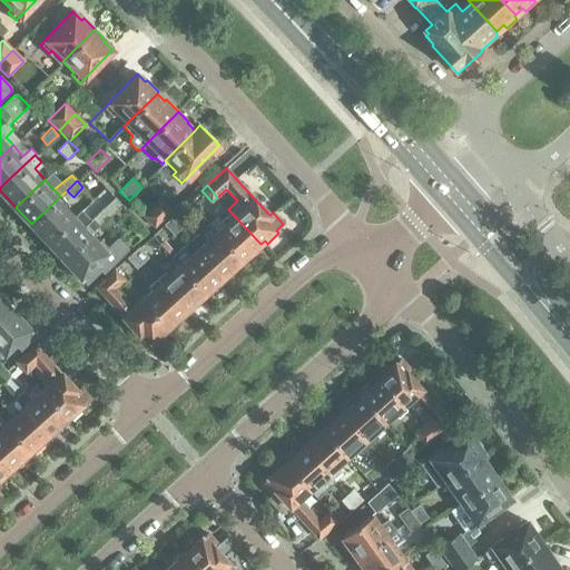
[(31,224),(47,242),(77,214),(60,196),(31,224)]
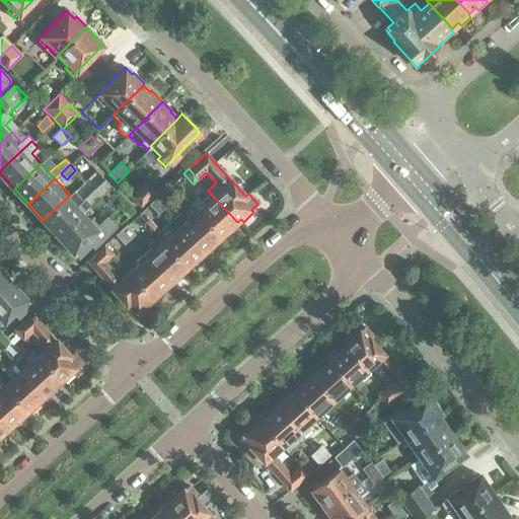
[(43,220),(58,235),(83,212),(110,186),(104,179),(82,200),(74,191),(70,195),(43,220)]
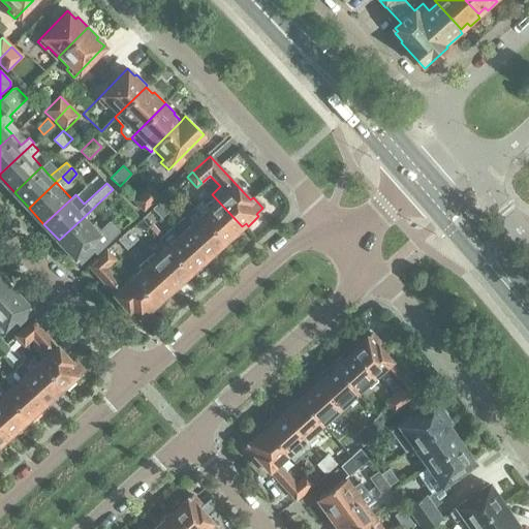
[(148,185),(133,201),(144,212),(159,195),(148,185)]
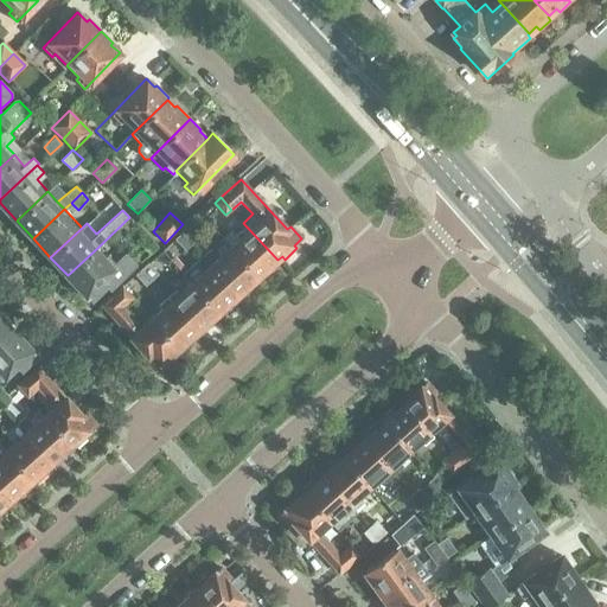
[(230,248),(260,281),(272,270),(269,268),(278,260),(243,223),(237,229),(238,230),(234,235),(238,240),(230,248)]
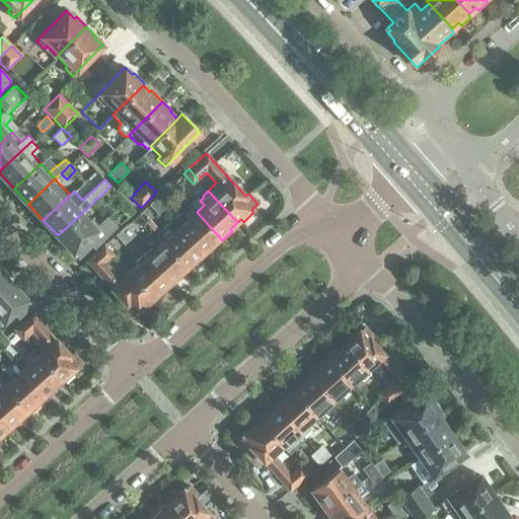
[(155,199),(164,210),(169,205),(160,195),(155,199)]
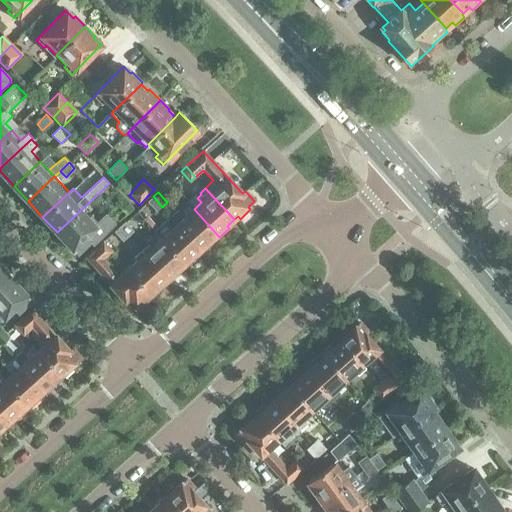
[(153,196),(148,201),(157,211),(162,207),(153,196)]
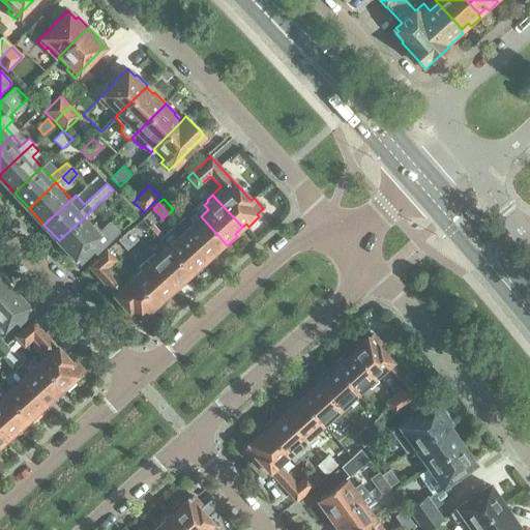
[(85,216),(59,240),(79,262),(91,249),(96,255),(120,233),(110,223),(101,231),(94,224),(93,226),(85,216)]
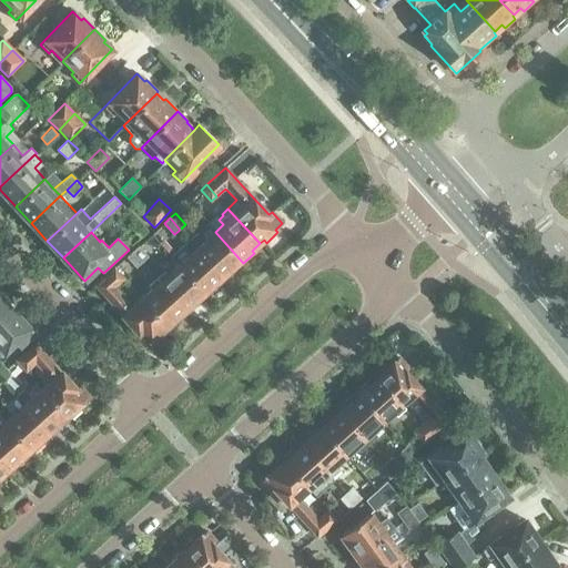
[(189,240),(223,277),(231,270),(233,272),(243,263),(215,232),(205,241),(202,237),(194,244),(190,239),(189,240)]
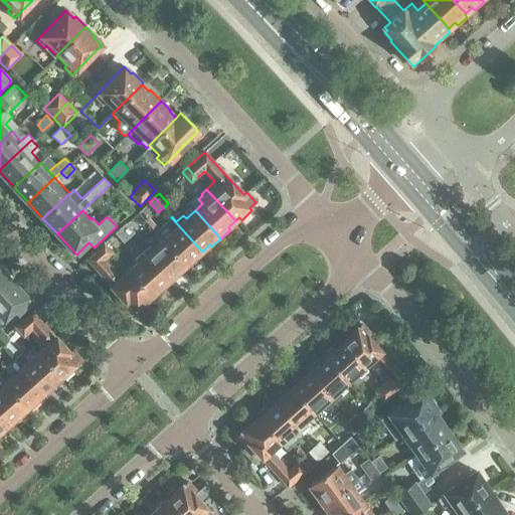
[(162,239),(187,268),(197,260),(195,258),(202,251),(171,217),(164,223),(155,231),(162,239)]
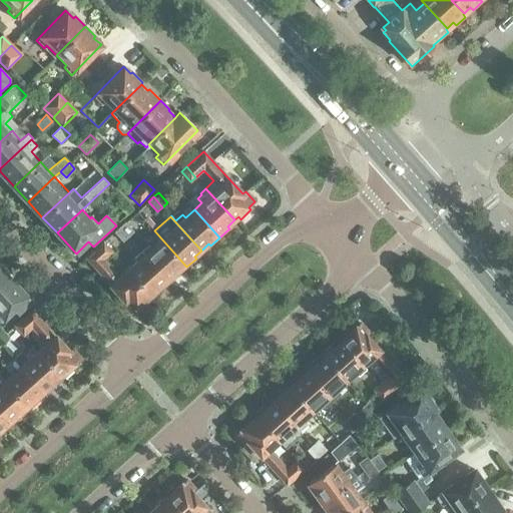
[(119,226),(128,236),(134,232),(125,222),(119,226)]
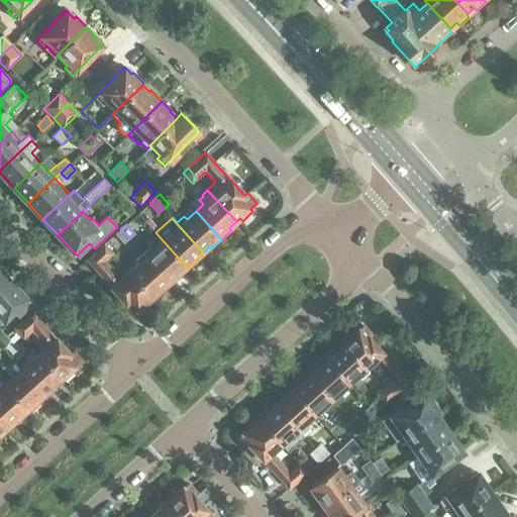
[(120,228),(115,233),(124,243),(129,238),(120,228)]
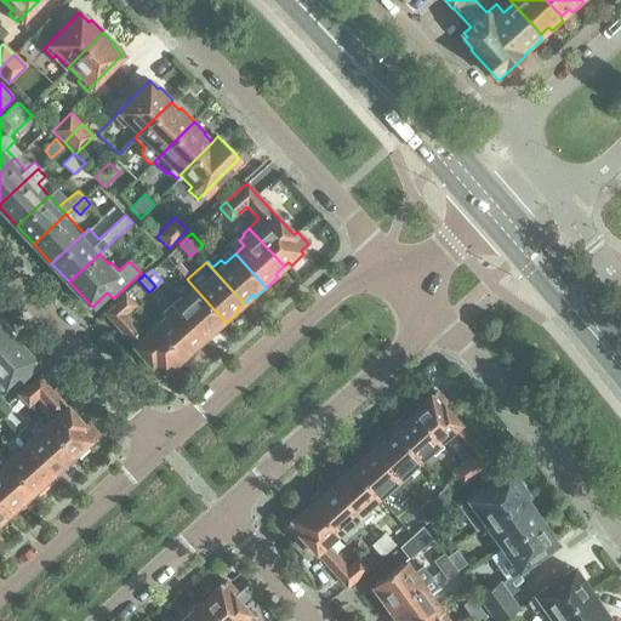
[(180,295),(171,303),(204,339),(212,330),(215,332),(226,323),(195,289),(183,300),(180,295)]
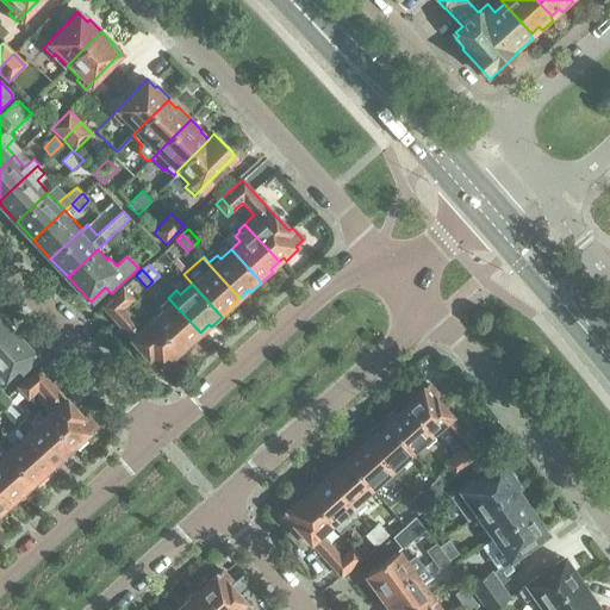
[(111,317),(122,306),(131,298),(122,287),(101,306),(111,317)]
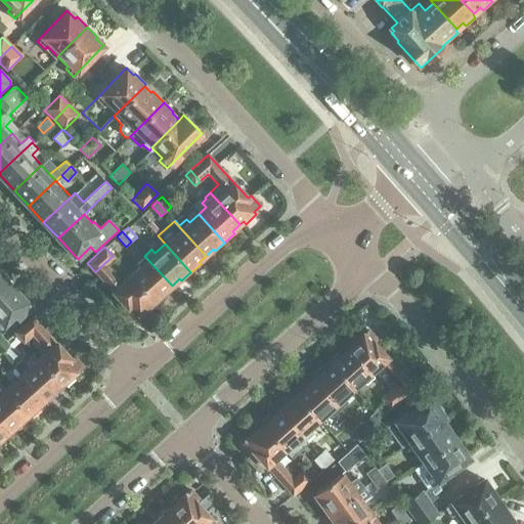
[(140,266),(130,275),(156,303),(166,295),(164,292),(172,286),(144,256),(137,263),(140,266)]
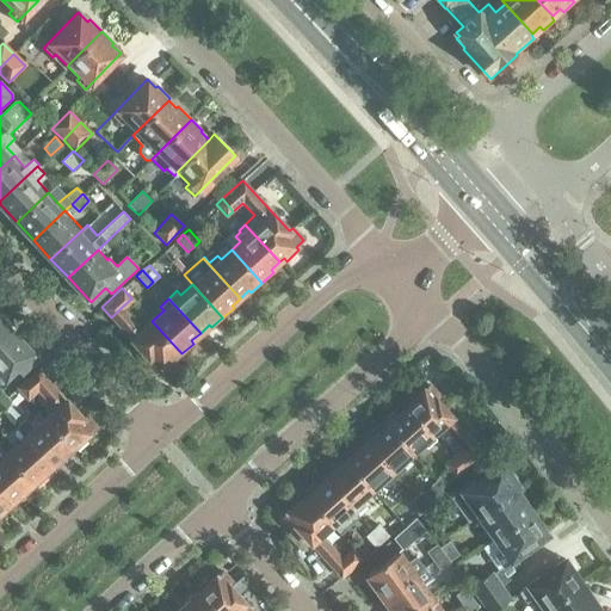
[(170,363),(181,353),(152,321),(142,329),(122,307),(111,318),(131,339),(147,358),(144,359),(156,371),(168,360),(170,363)]
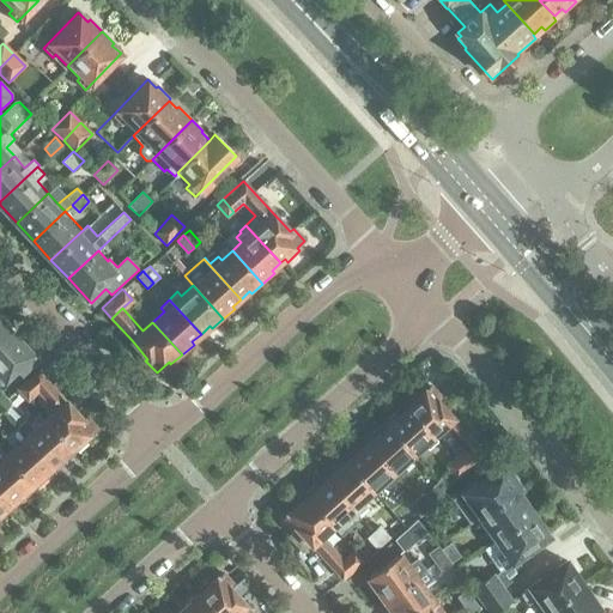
[(0,347),(14,334),(0,319),(0,347)]
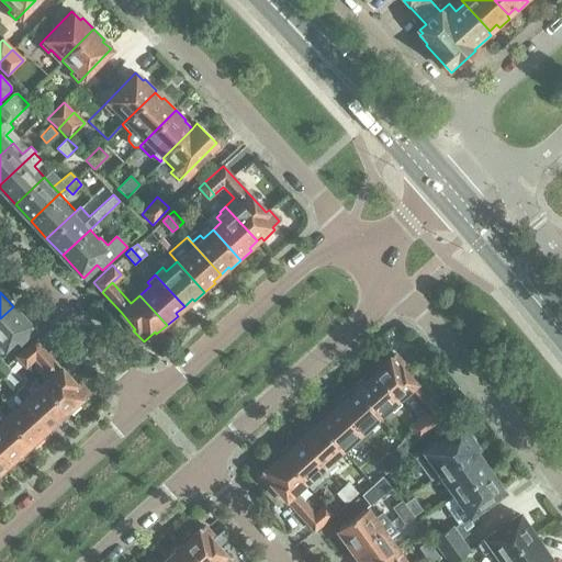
[(19,343),(29,334),(34,328),(13,306),(0,318),(0,348),(0,349),(13,337),(19,343)]
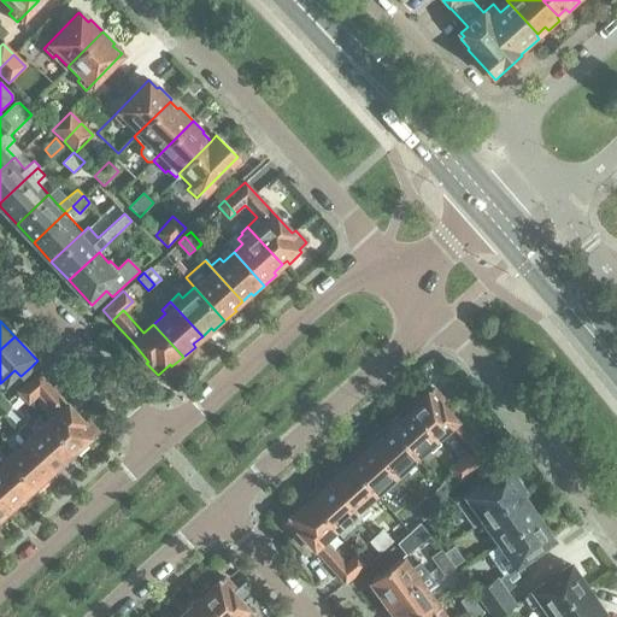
[(57,393),(39,372),(17,391),(27,401),(36,393),(54,415),(45,423),(75,456),(87,445),(84,442),(97,432),(86,419),(83,422),(68,404),(66,404),(57,393)]
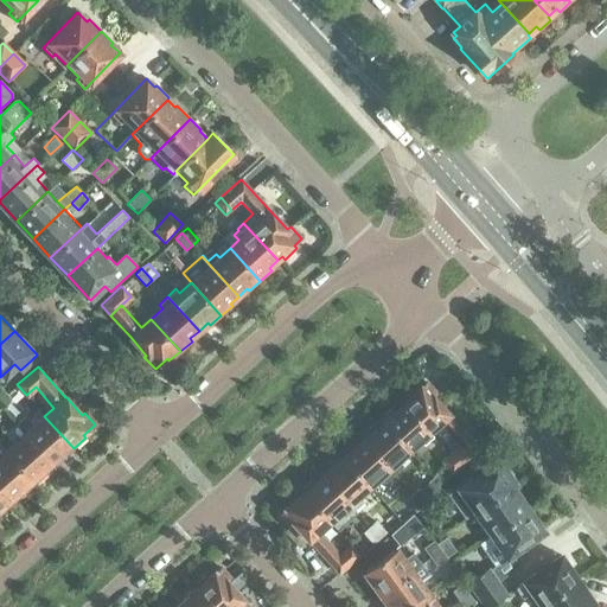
[(426,382),(414,393),(411,390),(400,401),(402,403),(428,434),(429,433),(440,423),(459,445),(448,453),(460,467),(481,449),(449,415),(449,414),(434,397),(436,395),(426,382)]
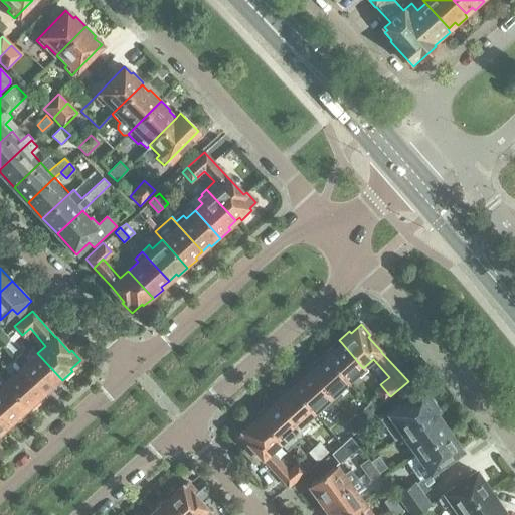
[(0,338),(0,346),(9,338),(5,334),(0,338)]
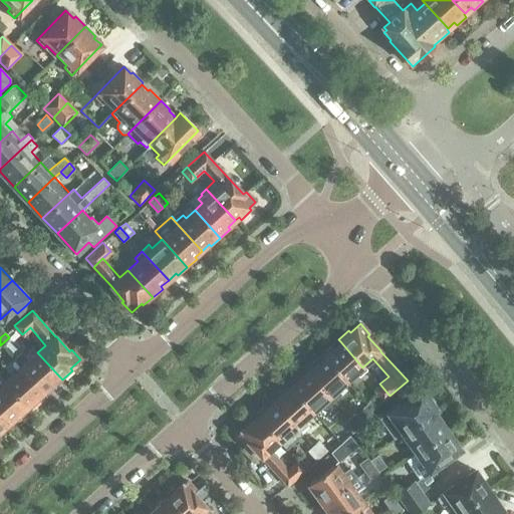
[(365,368),(363,366),(362,367),(340,341),(333,347),(331,345),(321,354),(346,381),(355,373),(357,376),(365,368)]
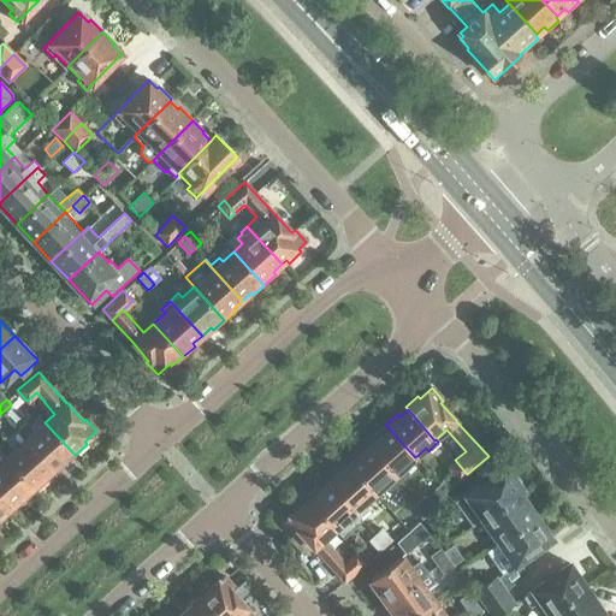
[(25,421),(16,430),(53,471),(61,462),(64,465),(75,455),(45,422),(34,432),(25,421)]
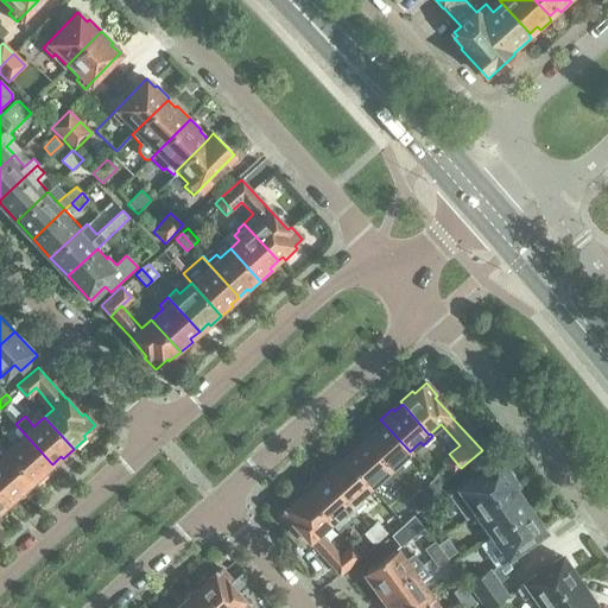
[(372,431),(362,439),(392,473),(401,463),(399,461),(410,451),(380,419),(369,429),(372,431)]
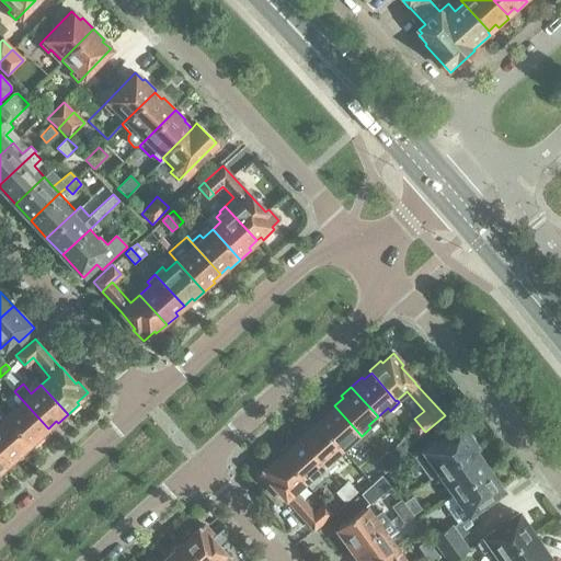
[(4,418),(32,447),(43,437),(41,435),(48,428),(14,391),(7,399),(15,408),(4,418)]
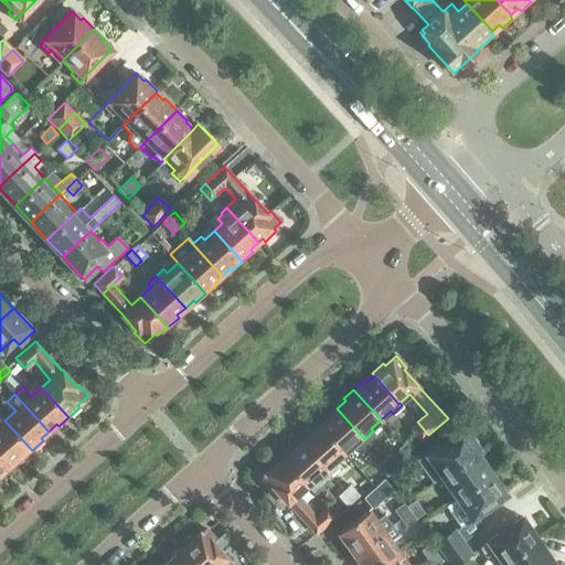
[(355,447),(364,439),(337,408),(329,415),(328,414),(316,424),(343,454),(353,445),(355,447)]
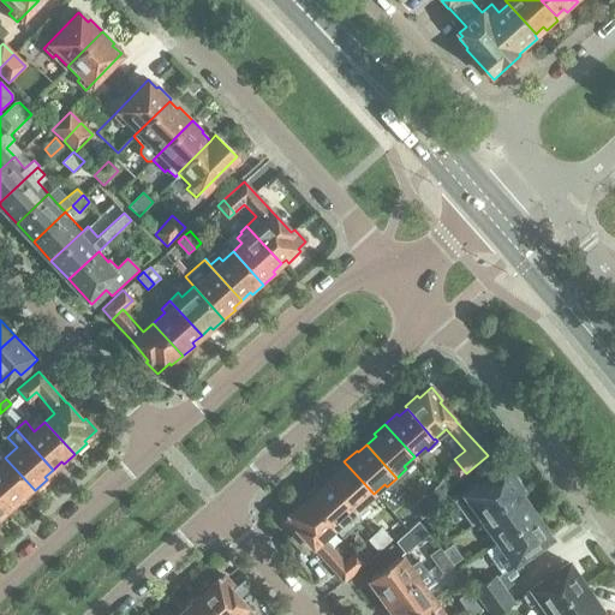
[(0,491),(12,506),(22,497),(24,501),(35,490),(5,458),(0,461),(0,491)]
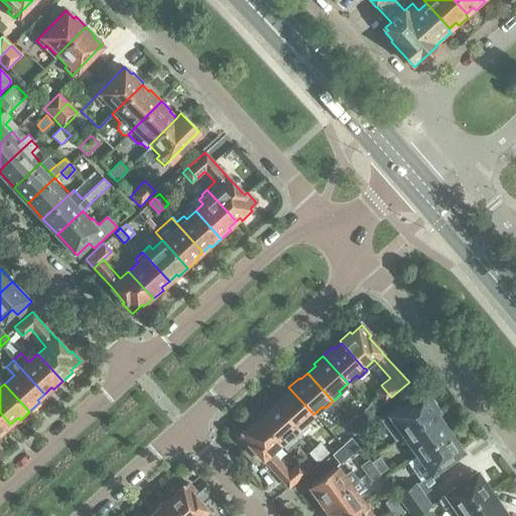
[(385,402),(391,397),(381,385),(375,391),(385,402)]
